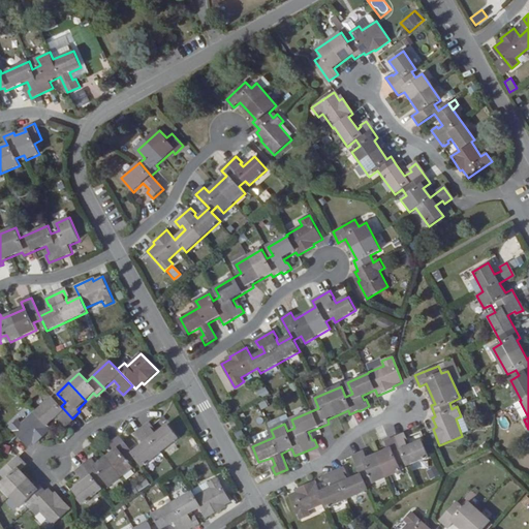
[(265,386),(255,392),(259,399),(269,395),(265,386)]
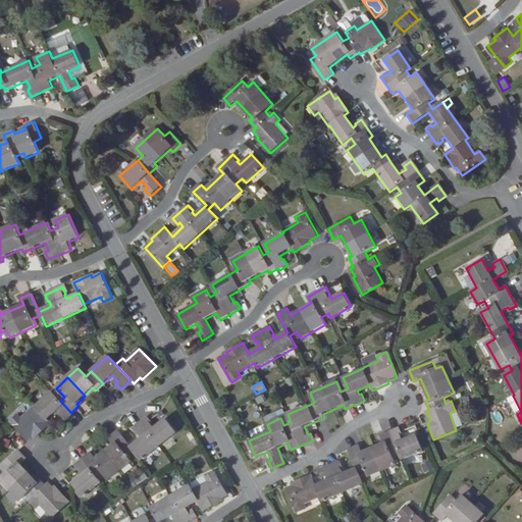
[(60,401),(52,393),(36,408),(47,420),(58,410),(61,414),(60,415),(65,420),(72,414),(71,413),(60,401)]
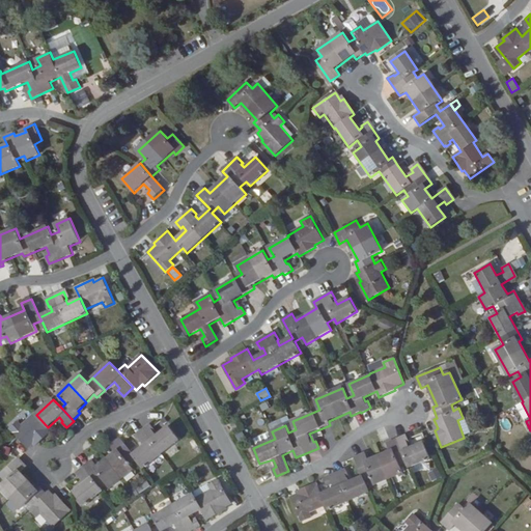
[(36,415),(35,414),(23,426),(19,422),(10,429),(28,448),(35,441),(37,443),(51,430),(48,427),(36,415)]
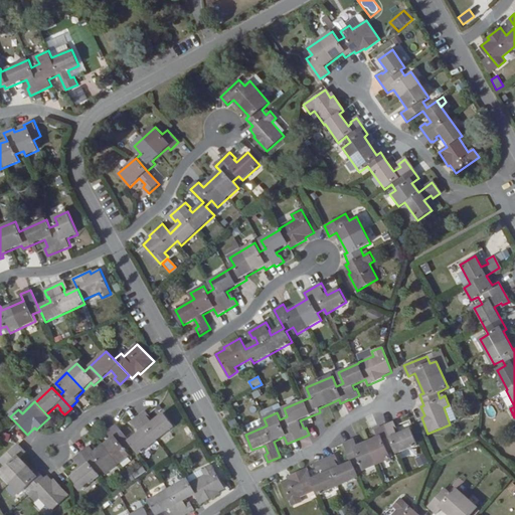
[(233,414),(229,405),(221,410),(225,418),(233,414)]
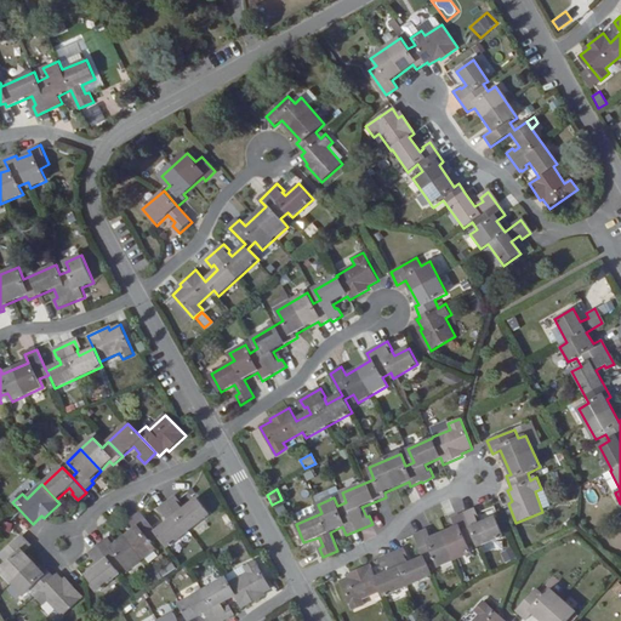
[(176,496),(167,503),(191,531),(211,514),(198,499),(184,510),(181,505),(182,503),(176,496)]
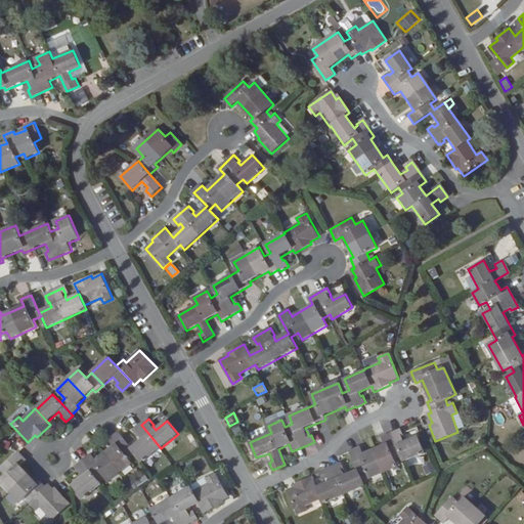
[(161,448),(141,425),(134,431),(138,436),(140,435),(143,439),(132,448),(135,452),(142,463),(161,448)]
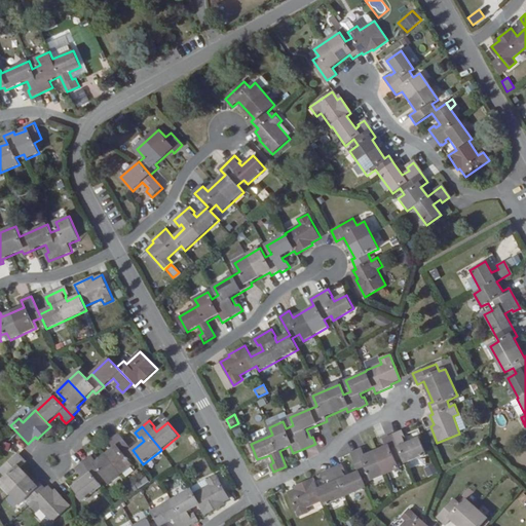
[(323,499),(325,505),(366,487),(361,475),(368,472),(371,479),(398,467),(395,460),(403,457),(405,462),(426,453),(419,438),(406,443),(404,439),(406,438),(402,430),(383,439),(386,446),(364,455),(361,448),(351,452),(360,471),(346,477),(344,472),(345,472),(342,464),(324,472),(327,479),(329,478),(332,483),(318,489),(313,479),(298,486),(298,488),(289,492),(299,516),(308,512),(306,505),(323,499)]
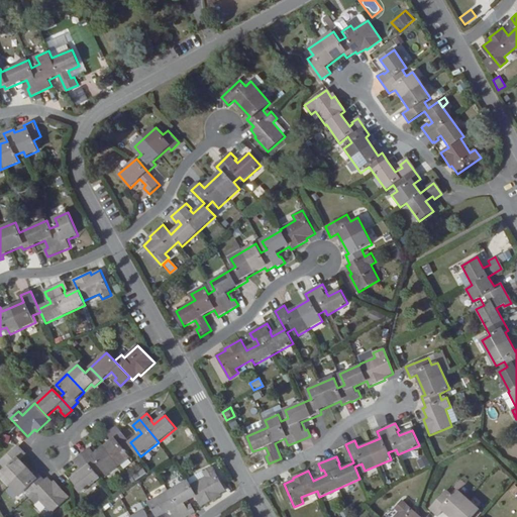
[(113,440),(104,446),(120,467),(131,458),(126,451),(133,446),(130,442),(117,426),(108,434),(113,440)]
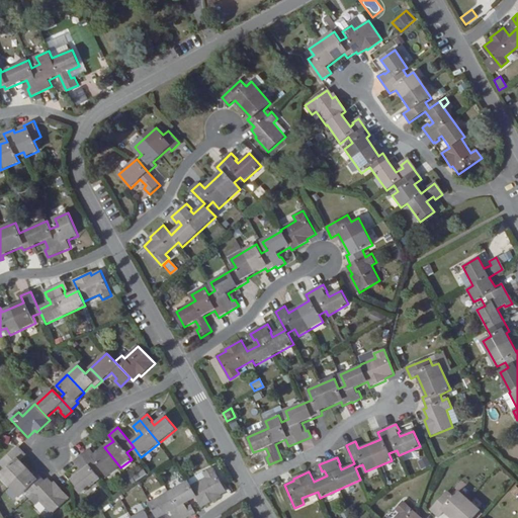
[(0,475),(10,486),(28,469),(20,461),(26,455),(18,447),(0,463),(6,469),(0,475)]
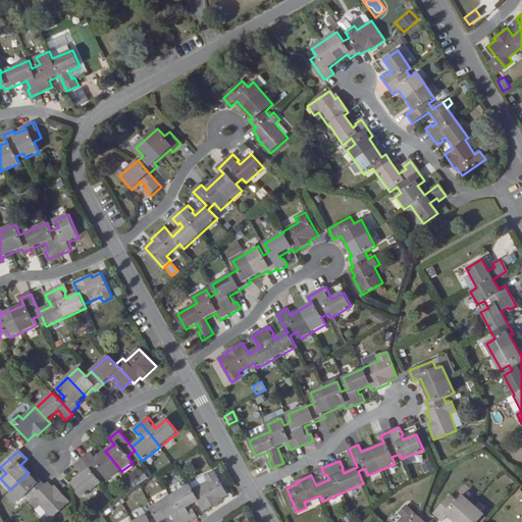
[(83,459),(99,480),(105,475),(109,481),(121,471),(105,451),(95,459),(91,453),(83,459)]
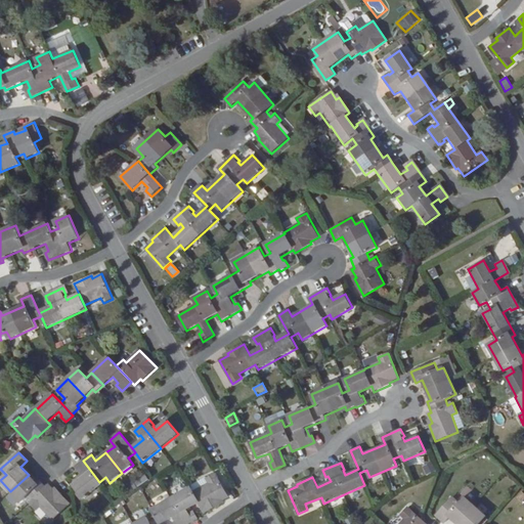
[(99,482),(83,461),(75,467),(80,474),(81,472),(84,476),(73,485),(83,497),(101,484),(99,482)]
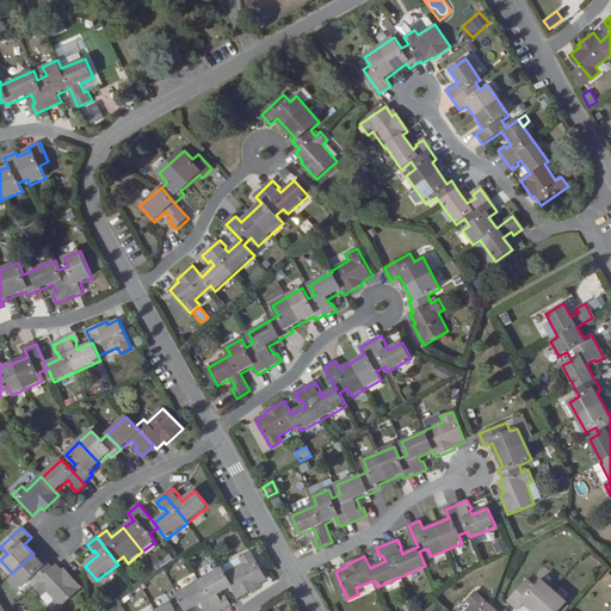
[(503,538),(491,543),(495,554),(507,550),(503,538)]
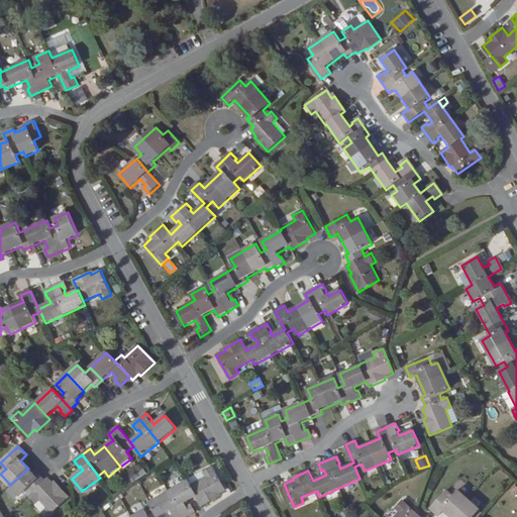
[(207,476),(191,485),(196,495),(202,506),(217,497),(216,495),(225,490),(212,467),(204,472),(207,476)]
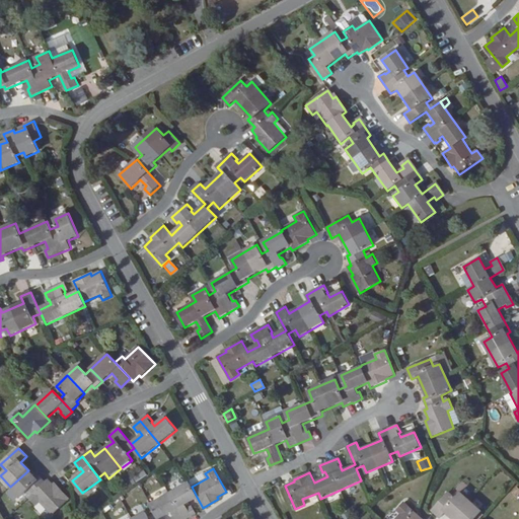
[(35,478),(28,470),(10,487),(20,497),(28,489),(33,495),(45,484),(38,476),(35,478)]
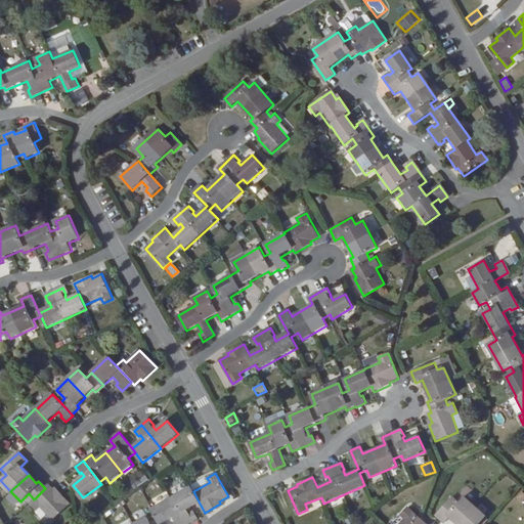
[(34,499),(30,504),(37,511),(41,507),(53,520),(71,504),(58,490),(56,492),(49,485),(45,488),(34,499)]
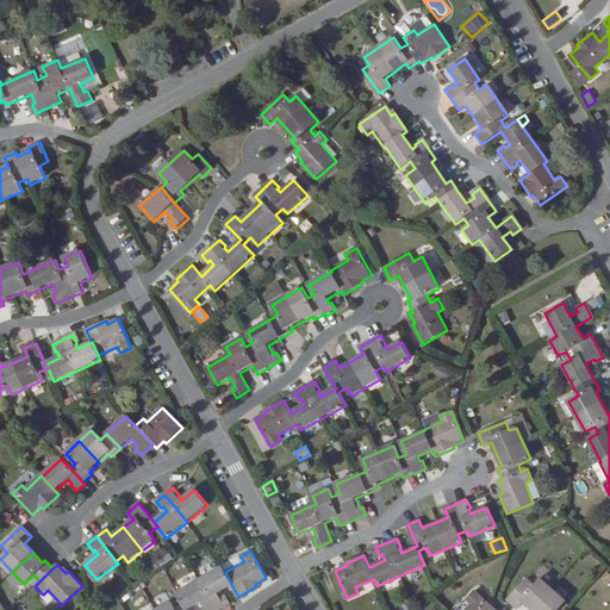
[(222,567),(199,580),(216,609),(226,604),(223,597),(221,598),(217,592),(231,584),(222,567)]
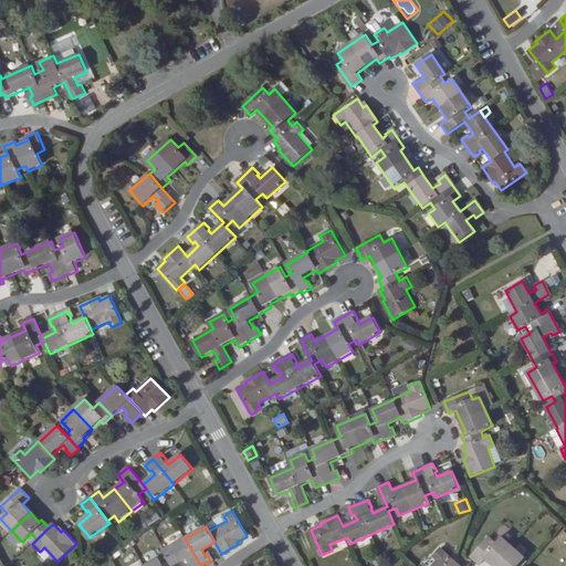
[(516,565),(524,557),(501,536),(495,543),(489,536),(471,556),(480,565),(485,559),(493,565),(516,565)]
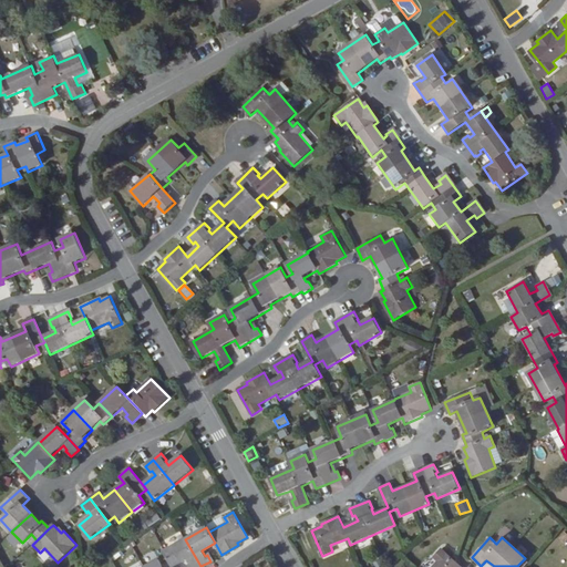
[(200,566),(185,539),(164,552),(171,564),(173,566),(187,559),(189,564),(188,565),(188,566),(200,566)]
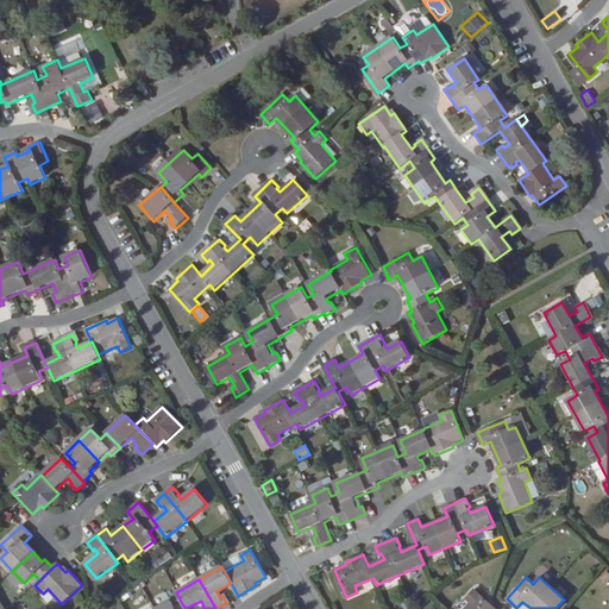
[(496,608),(473,589),(465,598),(470,602),(463,608),(496,608)]
